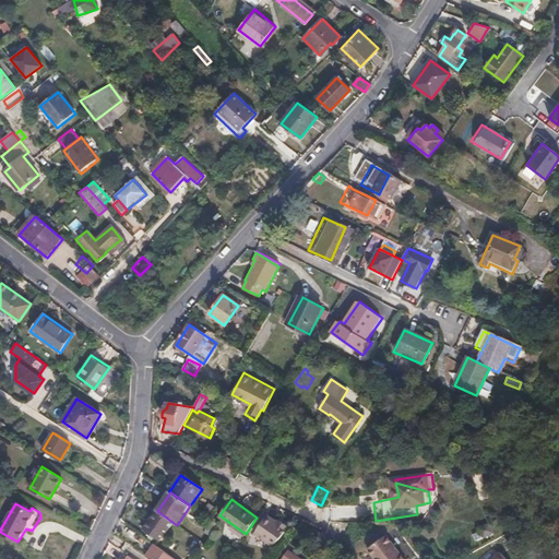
[(157,511),(156,510),(143,530),(159,542),(174,523),(157,511)]
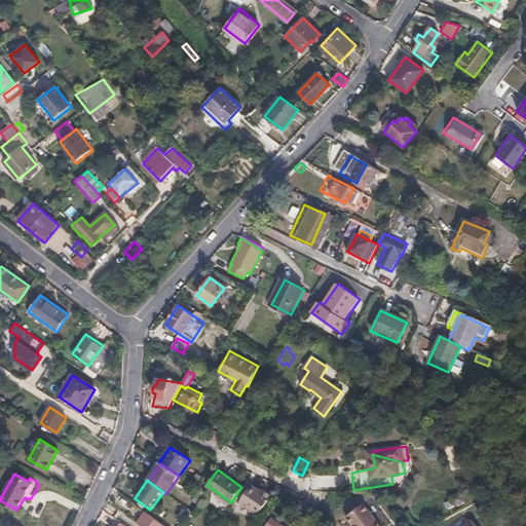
[(268,498),(251,485),(238,502),(256,515),(268,498)]
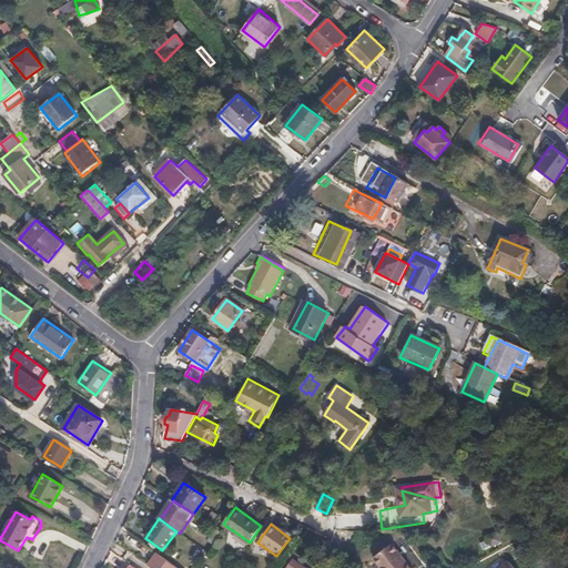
[(483,540),(486,546),(487,547),(497,541),(492,531),(480,536),(483,540)]
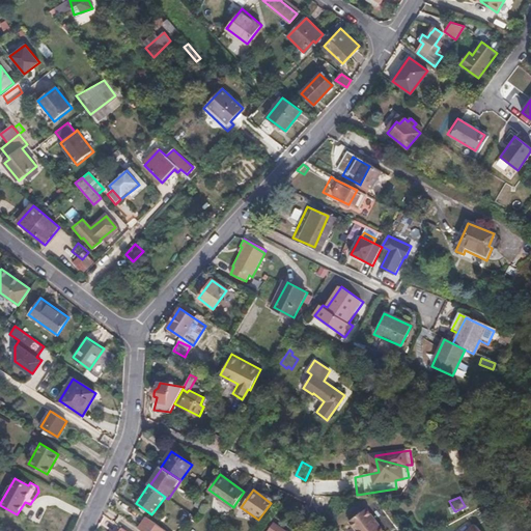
[(316,519),(309,504),(301,509),(308,524),(316,519)]
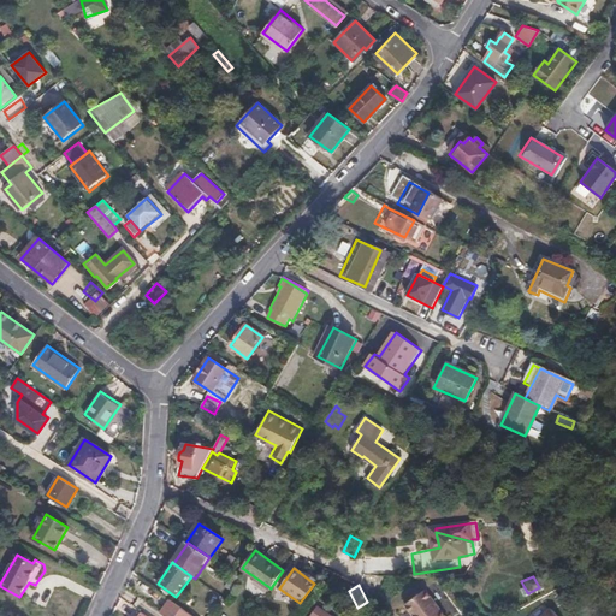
[(520,596),(527,592),(523,586),(516,590),(520,596)]
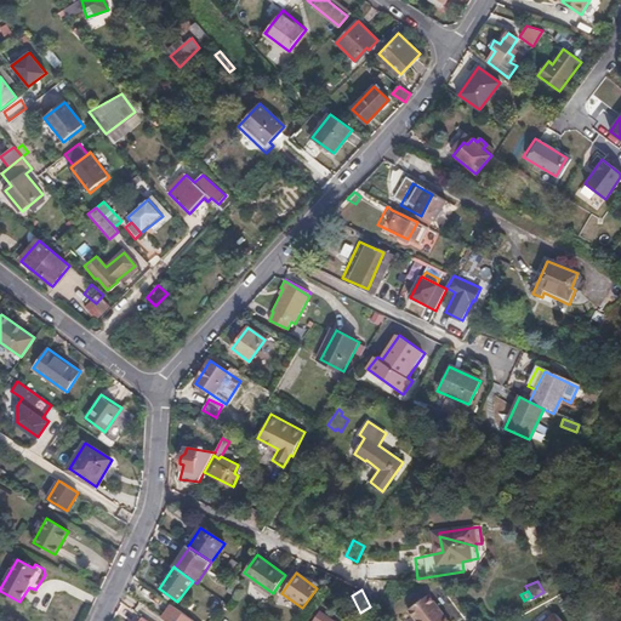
[(448,620),(428,594),(408,609),(415,620),(448,620)]
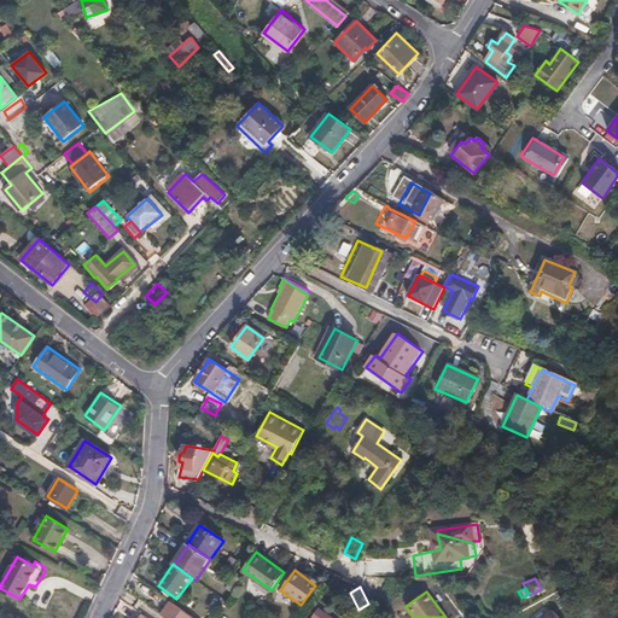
[(191,617),(169,602),(161,616),(163,617),(191,617)]
